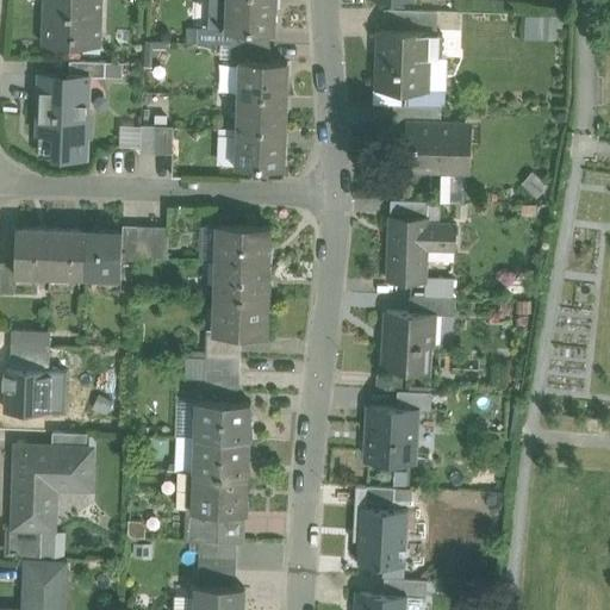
[(43,0),(42,43),(101,45),(103,0),(43,0)]
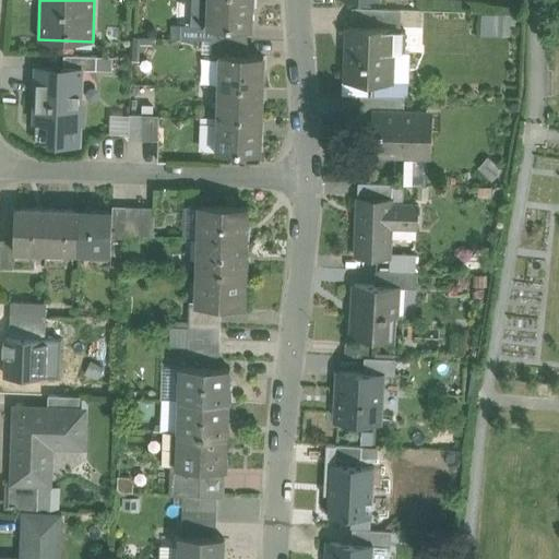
[(193,0),(194,1),(193,25),(206,26),(207,0),(193,0)]
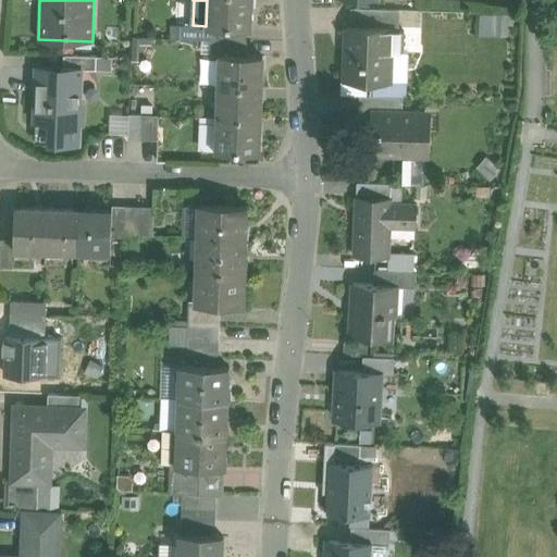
[(250,0),(207,0),(206,26),(212,26),(247,28),(250,28),(251,9),(250,0)]
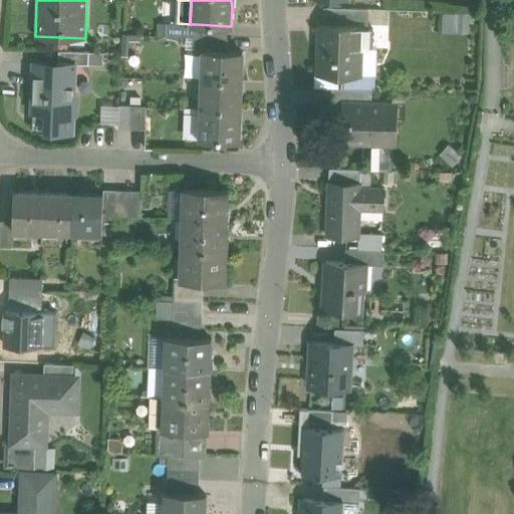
[(368,8),(324,7),(323,24),(361,25),(361,28),(367,28),(368,8)]
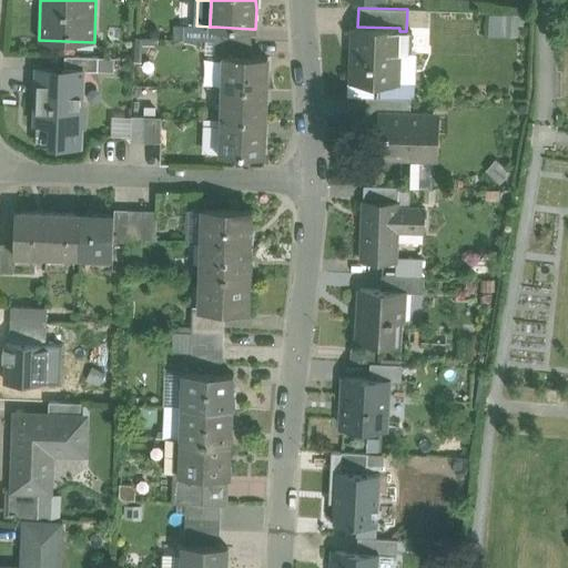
[(183,40),(216,40),(216,27),(210,27),(196,26),(183,26),(183,40)]
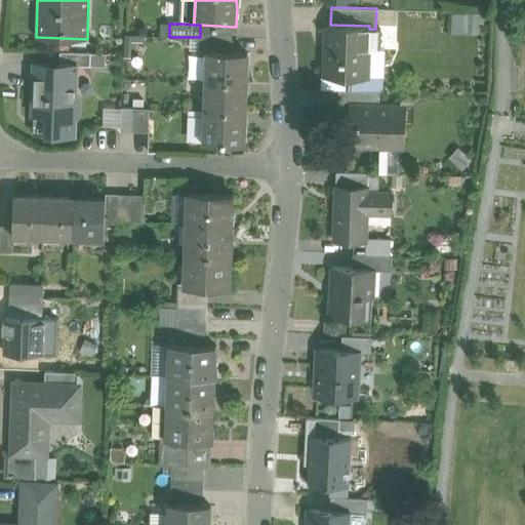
[(330,25),(326,24),(325,76),(367,78),(368,48),(380,48),(380,29),(375,29),(369,29),(369,26),(330,25)]
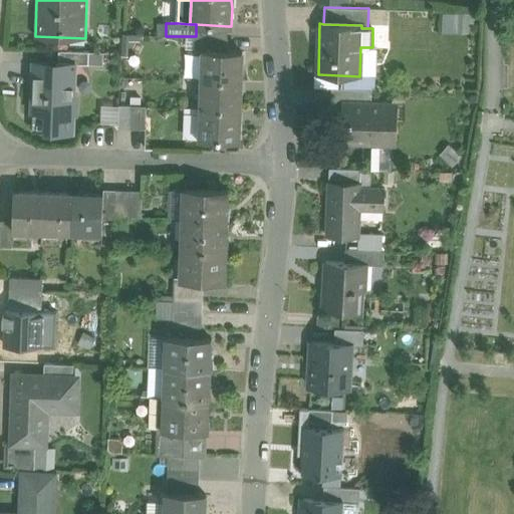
[(196,24),(196,36),(227,38),(228,26),(196,24)]
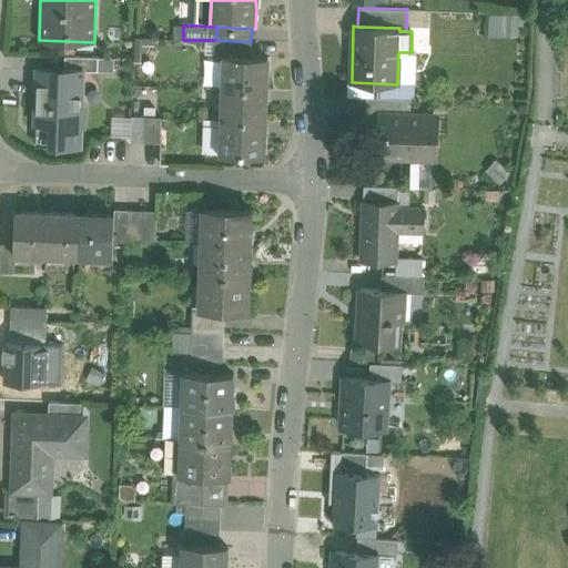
[(215,57),(222,58),(222,56),(251,57),(251,42),(216,40),(215,57)]
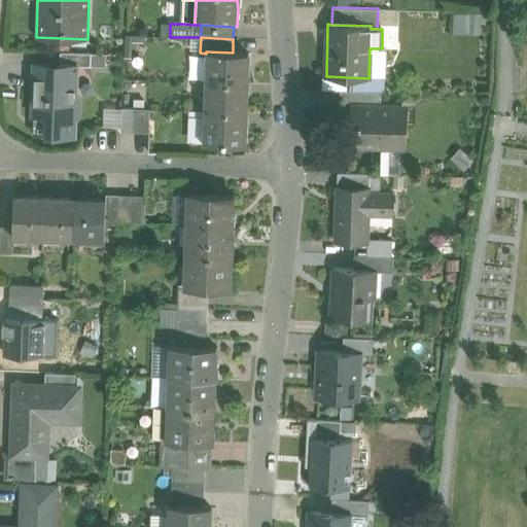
[(92,53),(60,51),(60,63),(76,64),(76,65),(91,66),(92,53)]
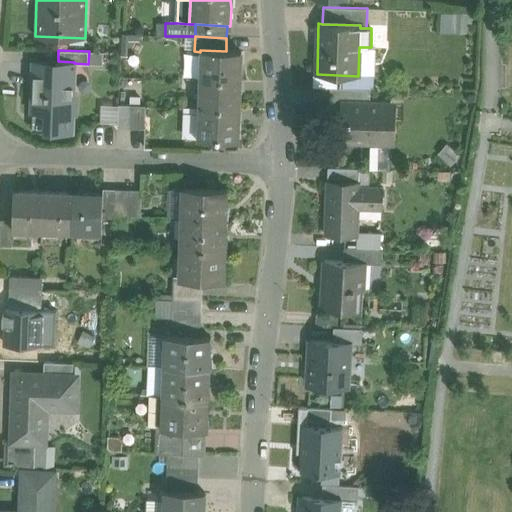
[(226,51),(200,50),(200,52),(199,80),(240,81),(241,81),(241,64),(241,51),(226,51)]
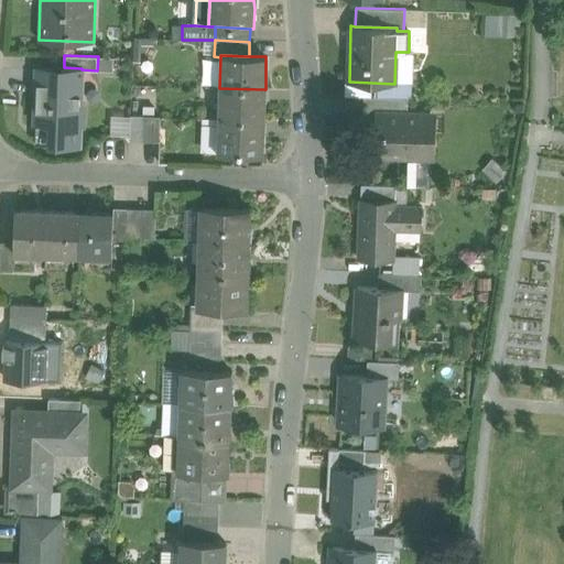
[(64,67),(38,67),(36,122),(84,125),(85,102),(80,102),(82,69),(82,68),(64,67)]
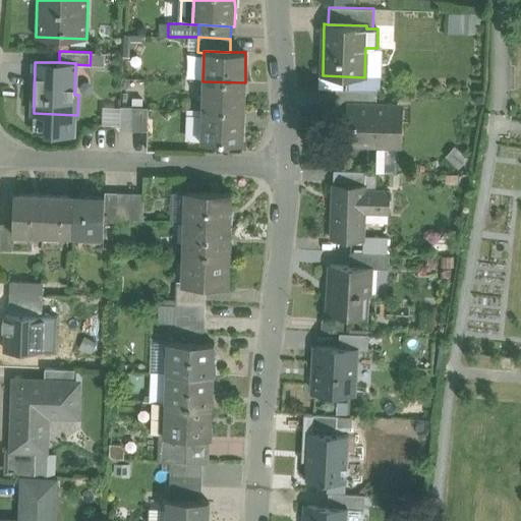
[(244,82),(203,81),(201,110),(243,111),(244,111),(244,82)]
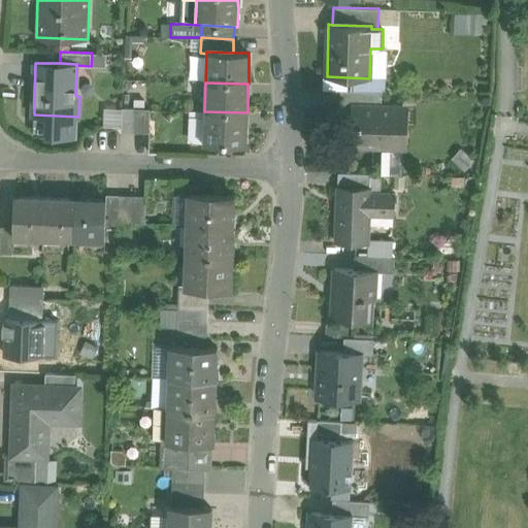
[(382,92),(341,90),(340,105),(352,106),(382,107),(382,92)]
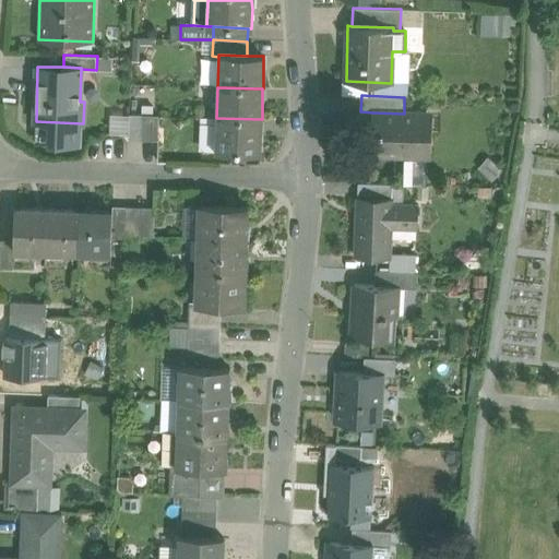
[(404,114),(372,113),(371,152),(407,153),(407,147),(425,149),(426,115),(404,114)]
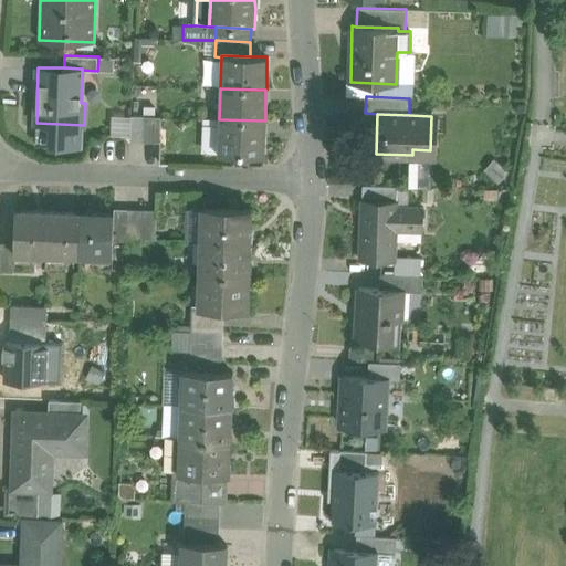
[(114,139),(130,140),(130,115),(115,115),(114,139)]
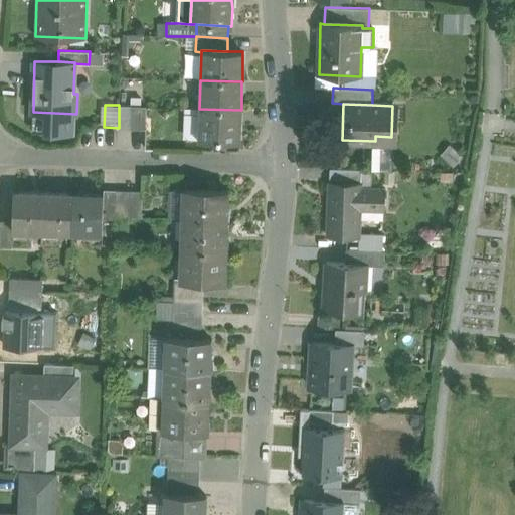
[(132,106),(119,105),(119,128),(131,128),(132,106)]
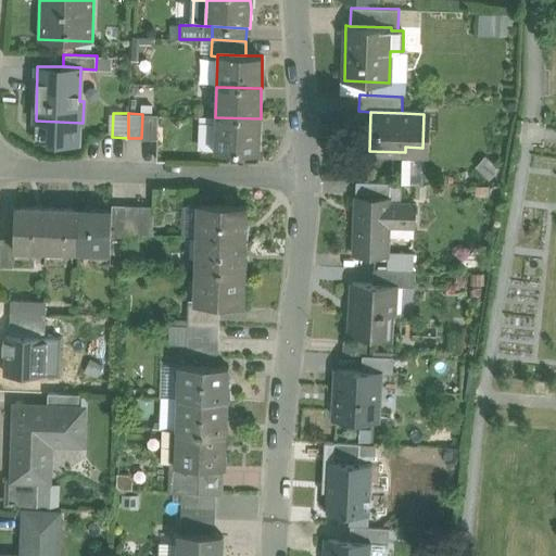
[(158,115),(142,114),(141,138),(156,139),(158,115)]
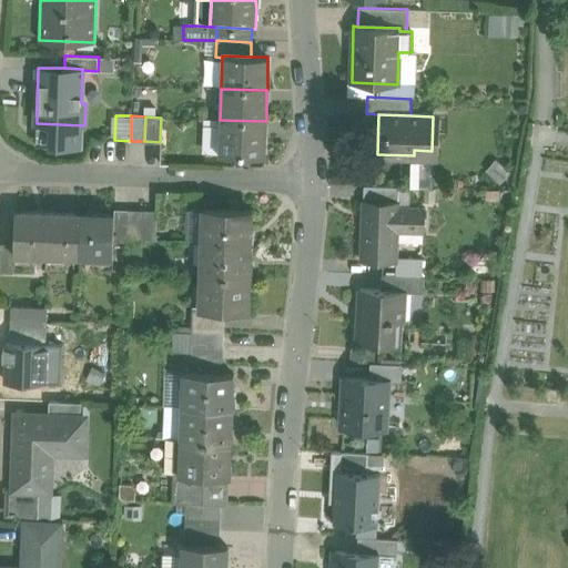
[(265,121),(220,120),(219,153),(264,155),(265,121)]
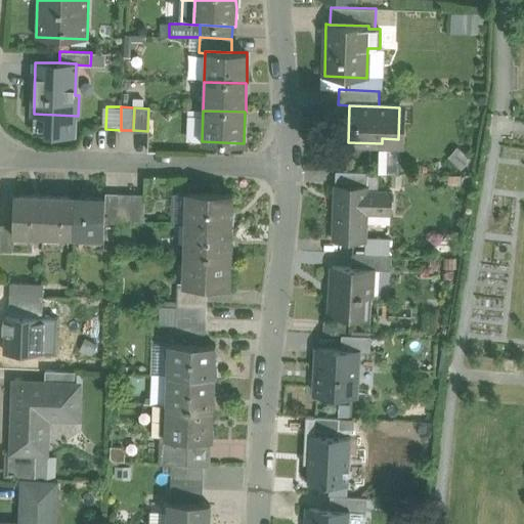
[(380,147),(381,171),(395,170),(394,146),(380,147)]
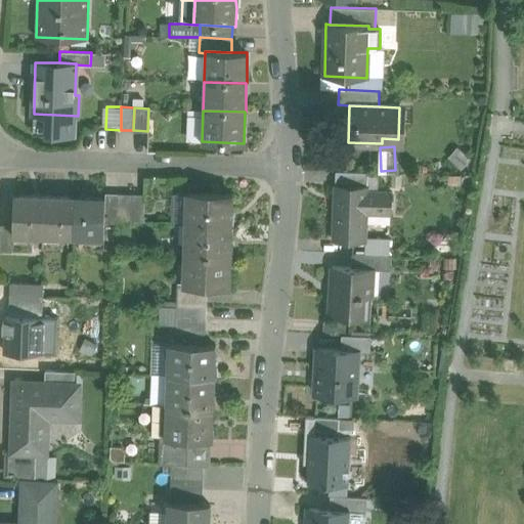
[(367,172),(336,171),(336,184),(367,185),(367,172)]
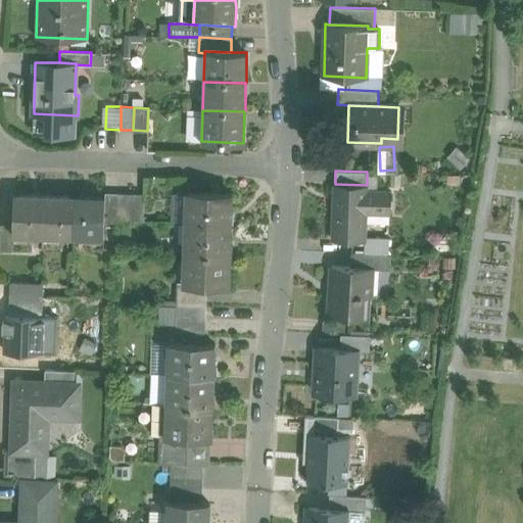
[(367,185),(335,184),(333,240),(365,241),(366,212),(391,214),(392,192),(367,191),(367,185)]
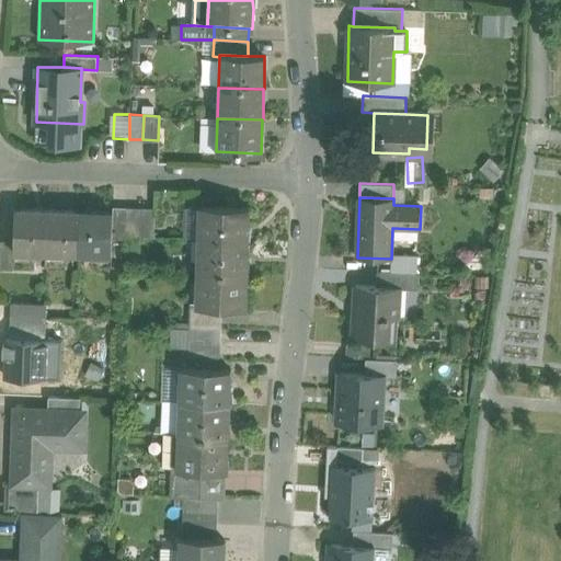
[(249,207),(201,206),(199,238),(248,239),(248,227),(249,227),(249,207)]
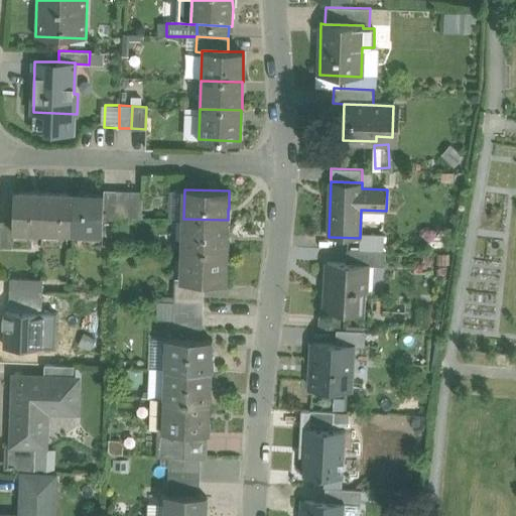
[(116,190),(104,190),(104,196),(103,219),(115,220),(116,190)]
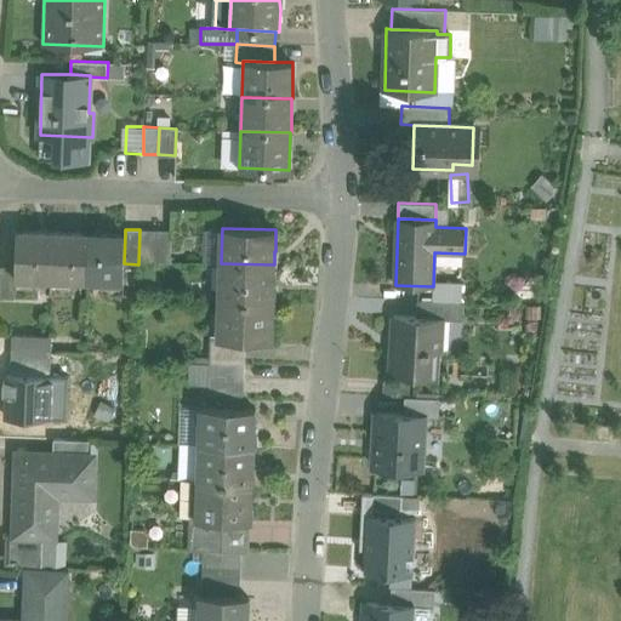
[(141,229),(140,265),(154,265),(154,229),(141,229)]
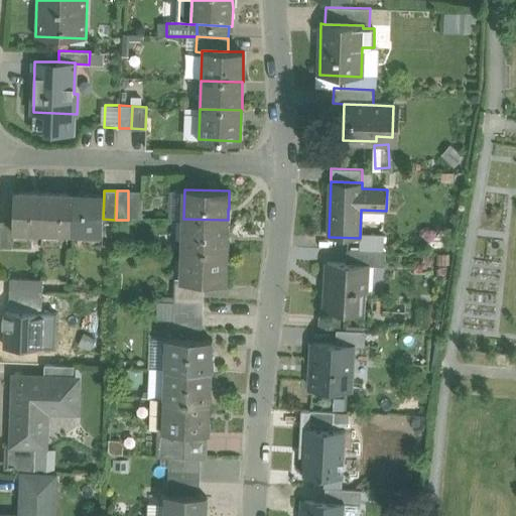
[(128,190),(128,220),(141,221),(142,191),(128,190)]
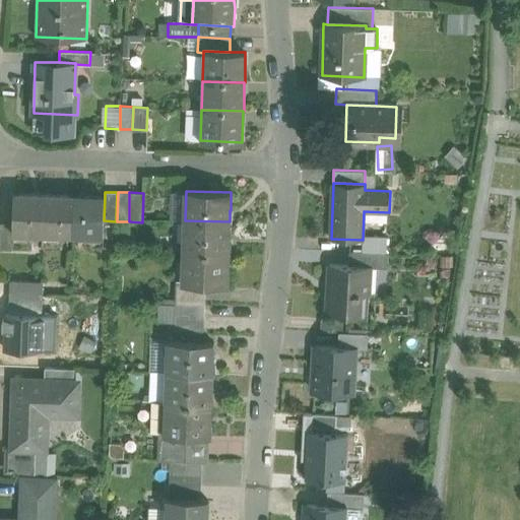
[(45,195),(14,194),(13,223),(12,232),(43,233),(45,195)]
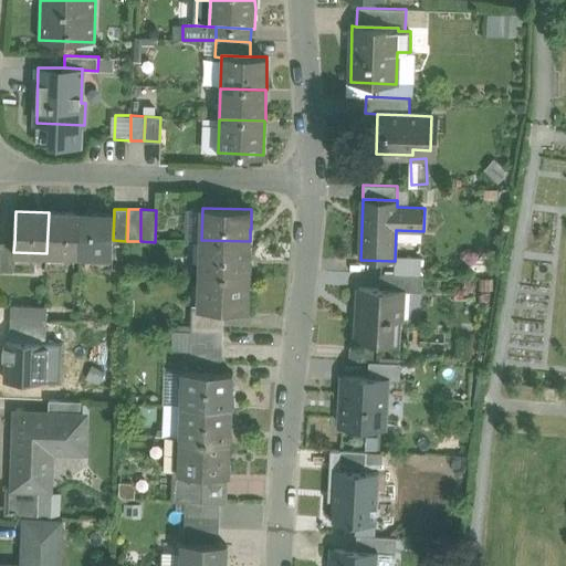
[(82,213),(49,212),(46,253),(46,254),(69,254),(80,254),(82,213)]
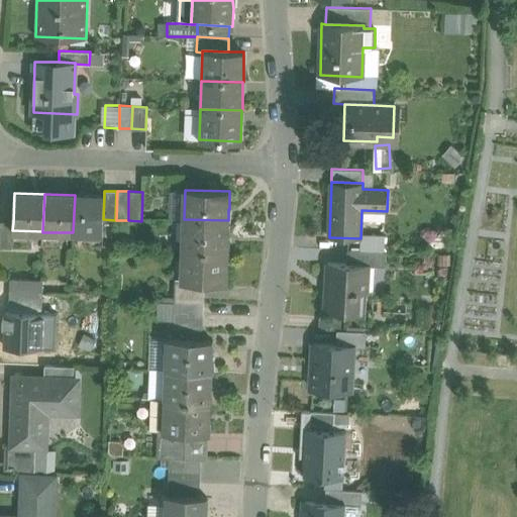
[(104,196),(75,195),(73,232),(103,233),(103,219),(104,196)]
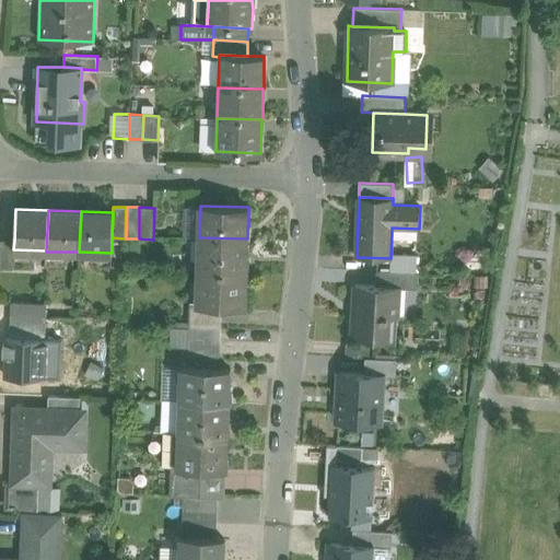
[(247,238),(199,237),(198,268),(246,269),(246,258),(247,258),(247,240),(247,238)]
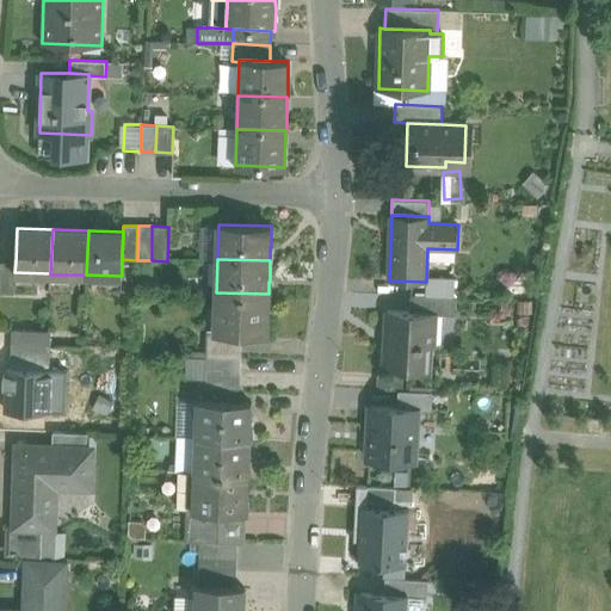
[(16,263),(1,263),(0,288),(0,292),(14,294),(14,272),(16,263)]
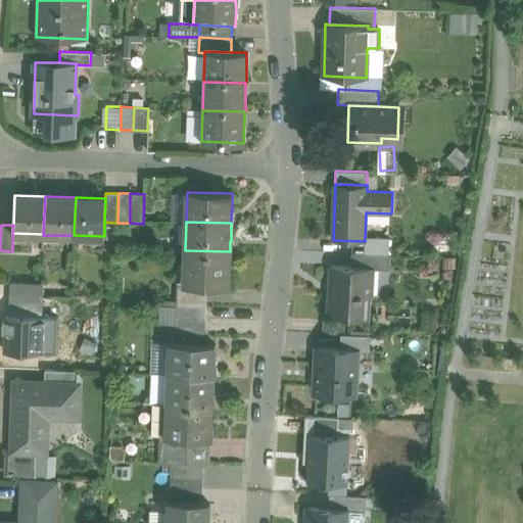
[(63,235),(43,235),(43,255),(63,255),(63,235)]
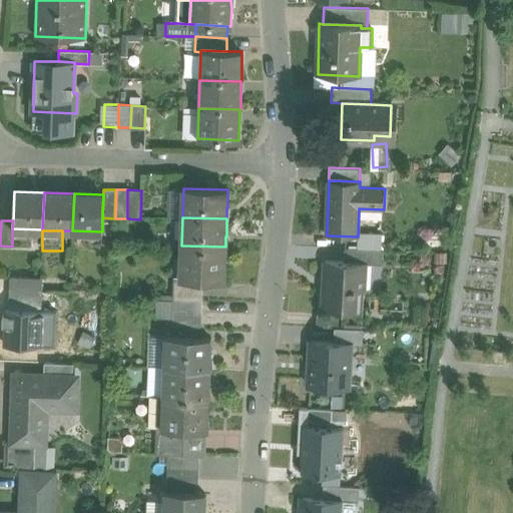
[(36,241),(36,232),(14,232),(14,241),(36,241)]
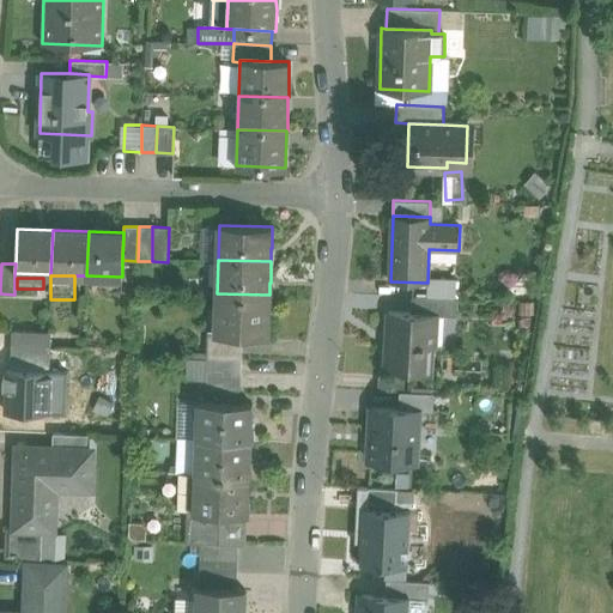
[(269,295),(217,293),(216,331),(214,334),(241,335),(268,335),(268,320),(269,320),(269,295)]
